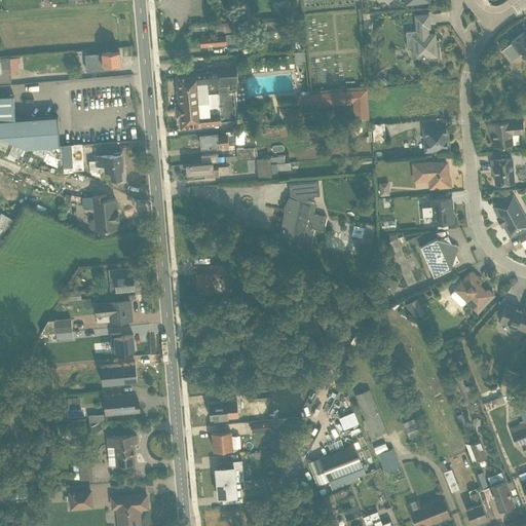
[(429,59),(440,59),(439,39),(436,39),(435,33),(427,33),(427,27),(429,27),(428,13),(414,14),(415,30),(405,31),(407,48),(412,48),(413,59),(429,57),(429,59)]
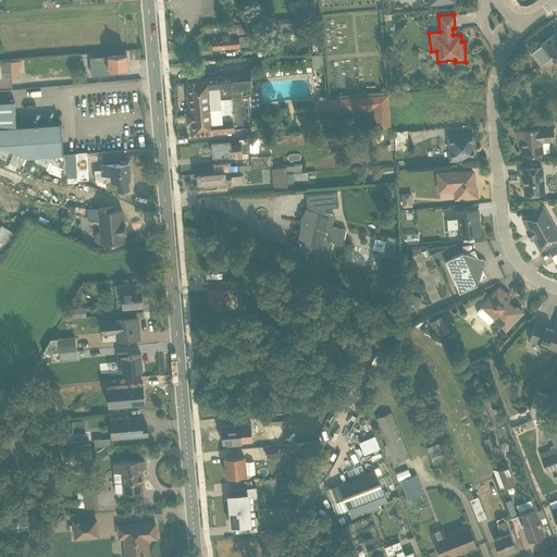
[(277,29),(296,28),(296,17),(276,19),(277,29)]
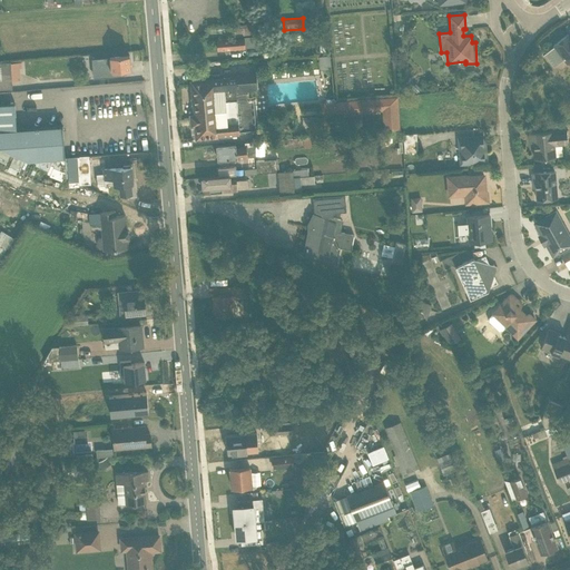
[(231,37),(256,32),(255,22),(229,26),(231,37)]
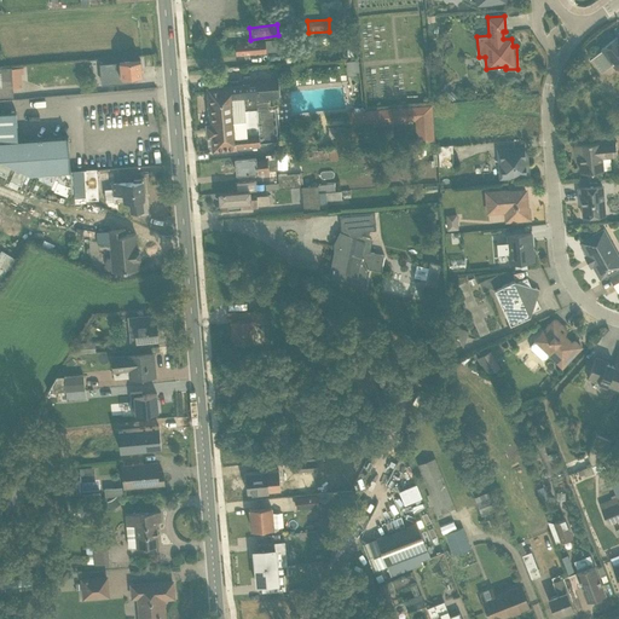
[(229,39),(248,35),(247,28),(227,32),(229,39)]
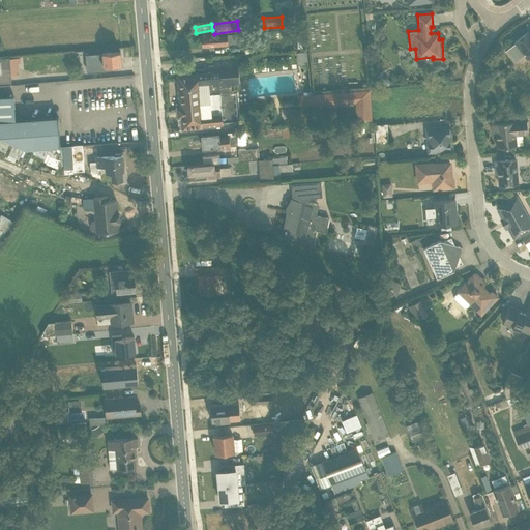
[(293,48),(303,47),(302,28),(296,29),(296,36),(292,37),(293,48)]
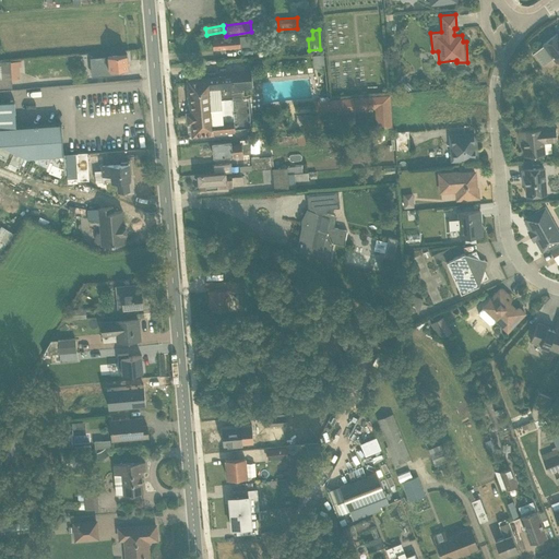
[(558,35),(558,36),(557,33),(543,43),(544,44),(532,52),(532,54),(534,51),(543,63),(551,57),(556,61),(558,58),(558,35)]
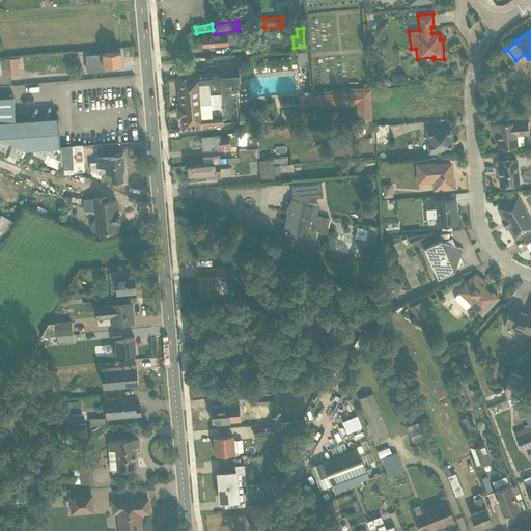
[(202,46),(248,42),(247,37),(244,37),(244,35),(241,35),(241,32),(226,33),(226,35),(202,37),(202,46)]
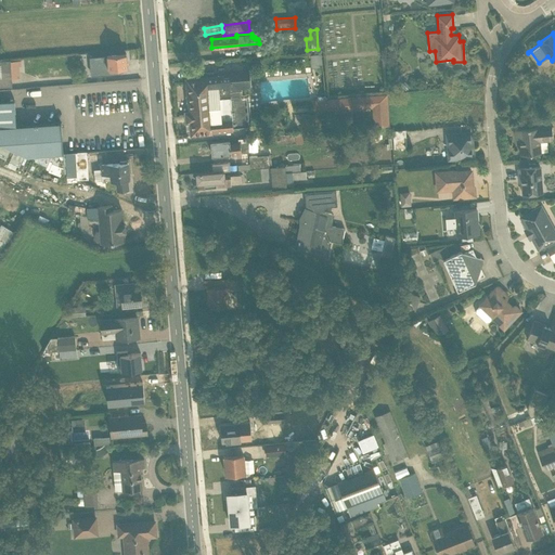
[(120,67),(127,66),(126,53),(89,56),(90,75),(120,73),(120,67)]
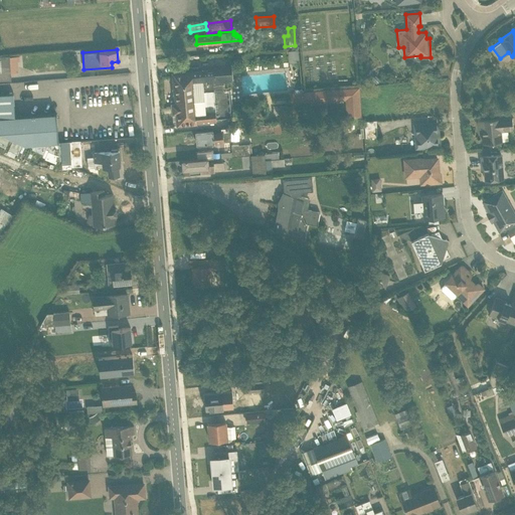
[(289,62),(299,61),(298,49),(288,50),(289,62)]
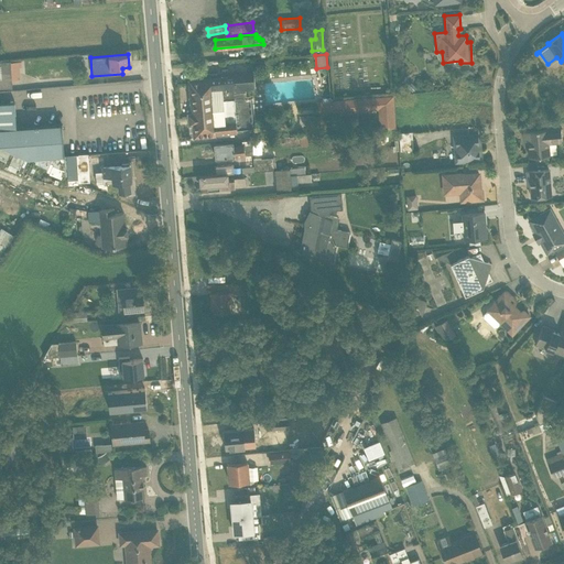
[(10,61),(0,61),(0,87),(12,87),(11,73),(22,72),(22,61),(10,62),(10,61)]
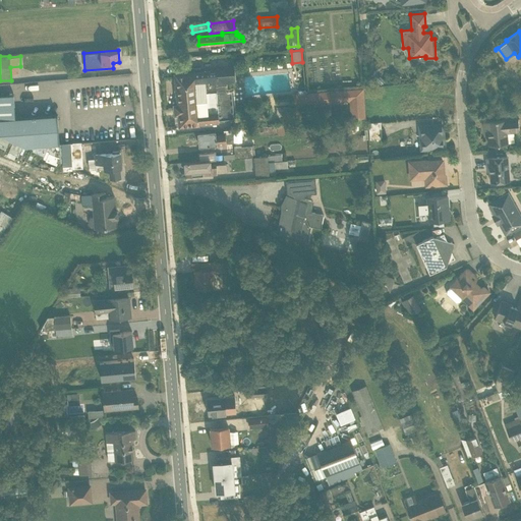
[(180,125),(219,121),(218,119),(236,117),(233,91),(227,91),(226,80),(235,79),(234,66),(209,68),(210,72),(176,75),(179,105),(174,105),(175,114),(179,114),(180,125)]
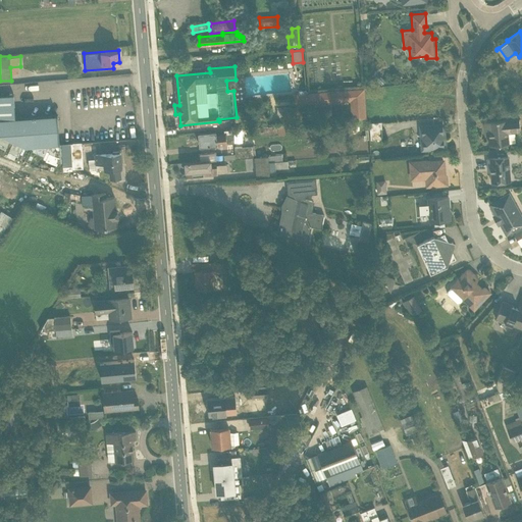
[(366,117),(364,88),(307,92),(307,91),(306,91),(306,89),(299,90),(299,93),(294,93),(295,104),(308,103),(308,104),(350,102),(351,118),(366,117)]
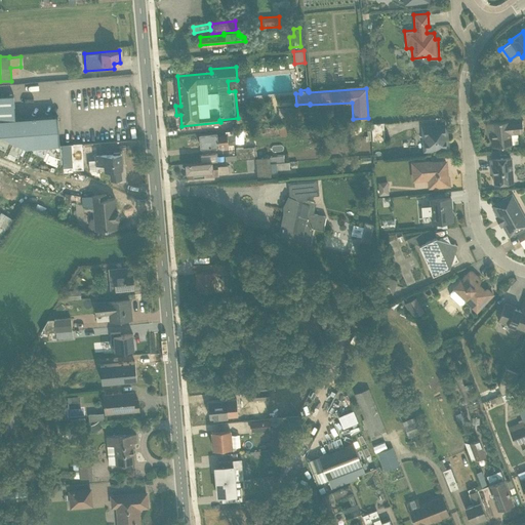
[(56,115),(15,118),(13,94),(0,94),(0,134),(24,147),(32,146),(59,145),(56,115)]
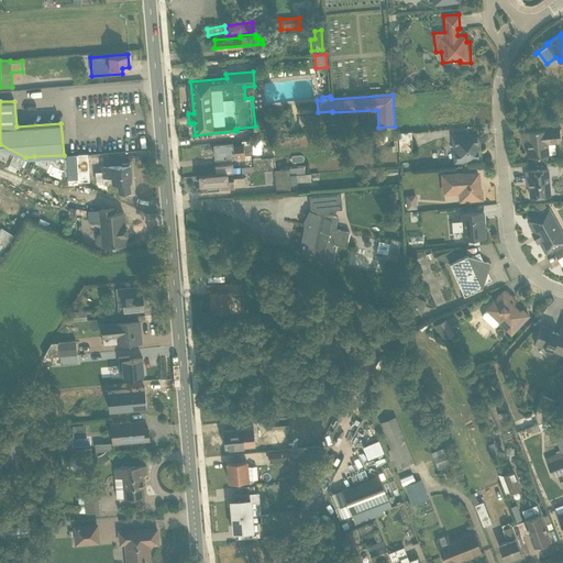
[(561,142),(559,128),(522,131),(522,140),(527,140),(528,156),(549,155),(548,143),(561,142)]
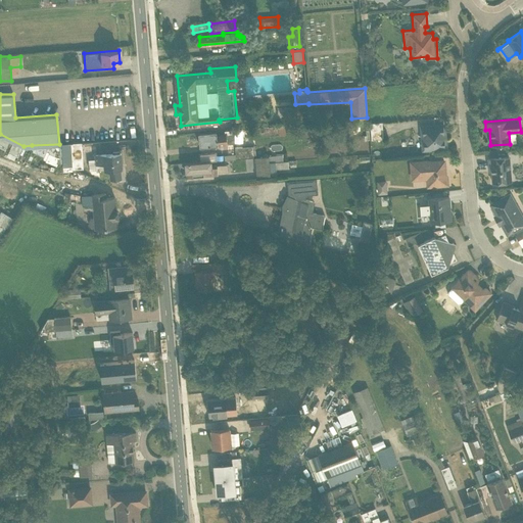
[(371,139),(383,138),(381,122),(369,123),(371,139)]
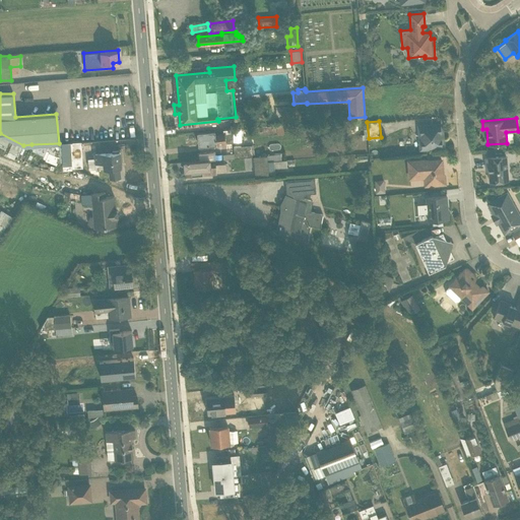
[(418,148),(442,146),(441,124),(416,126),(418,148)]
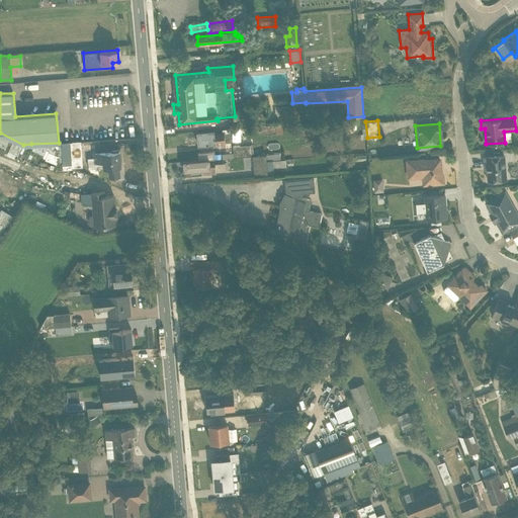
[(223,132),(214,132),(214,131),(196,132),(197,145),(233,142),(231,128),(223,130),(223,132)]
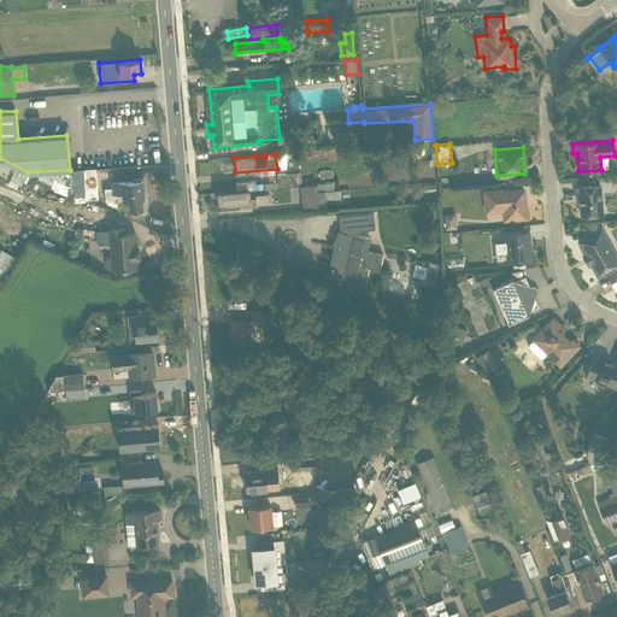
[(36,181),(37,178),(0,160),(0,177),(4,180),(5,178),(9,181),(7,184),(18,189),(21,186),(34,193),(39,183),(36,181)]
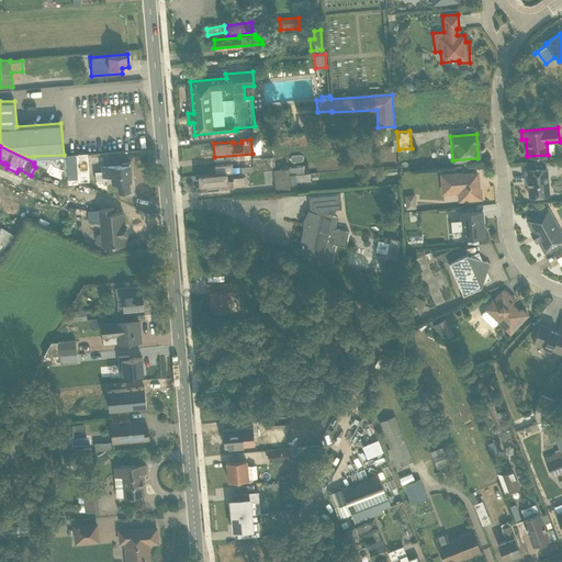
[(76,154),(78,181),(89,180),(87,153),(76,154)]
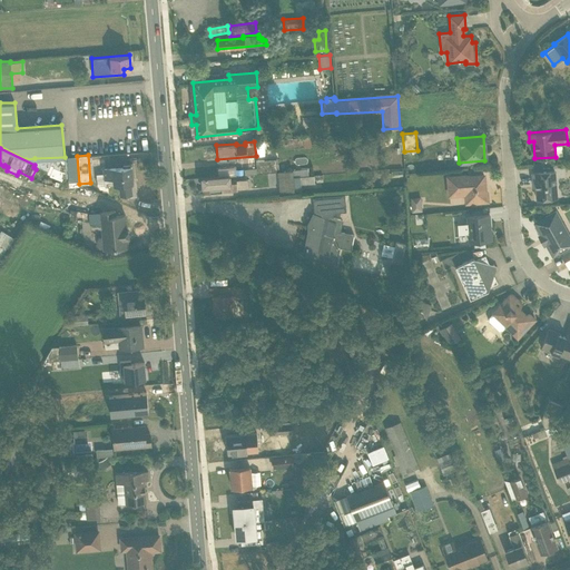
[(77,156),(65,157),(35,158),(36,165),(79,184),(77,156)]
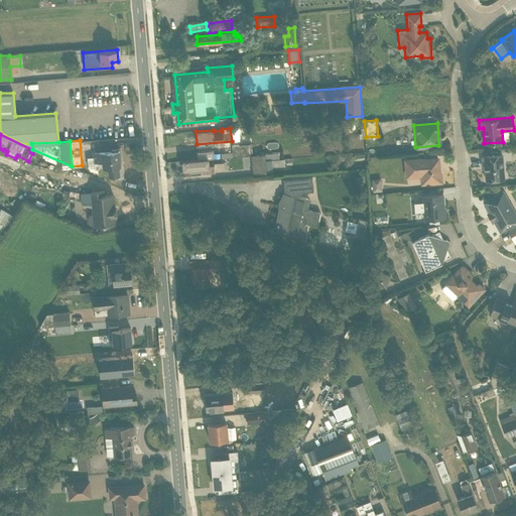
[(253,155),(252,143),(231,145),(233,156),(251,155),(253,155)]
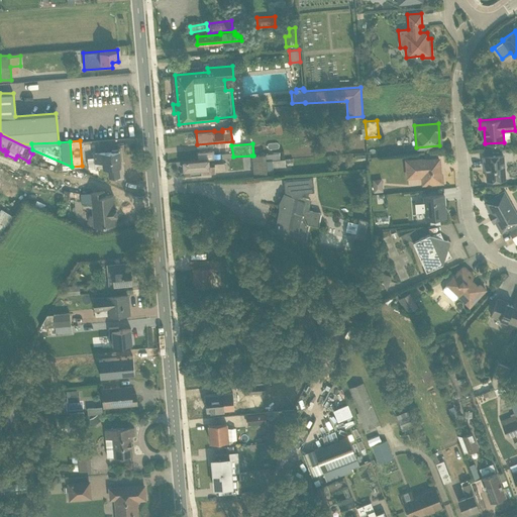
[(108,177),(119,176),(118,166),(120,166),(119,150),(118,150),(118,149),(112,150),(93,152),(94,157),(87,158),(88,168),(94,167),(95,168),(107,167),(108,177)]
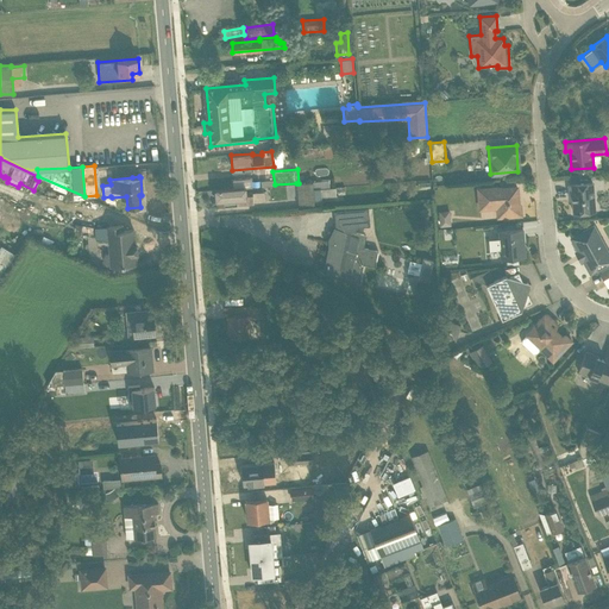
[(312,182),(299,183),(296,183),(296,184),(286,186),(287,200),(297,199),(299,207),(322,205),(321,196),(336,195),(336,188),(313,190),(312,182)]
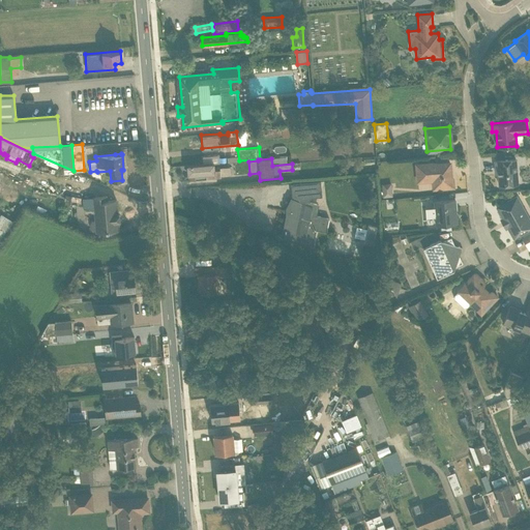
[(499,185),(519,183),(516,158),(495,160),(495,169),(497,169),(499,185)]
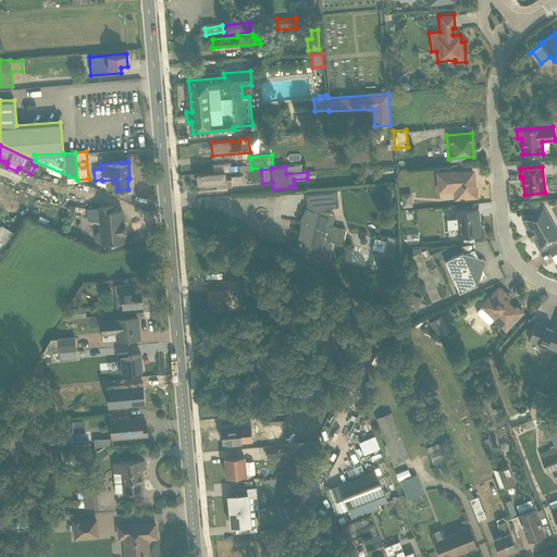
[(473,178),(472,170),(435,173),(437,193),(453,190),(454,197),(477,196),(475,186),(475,185),(474,185),(473,185),(473,184),(472,184),(471,180),(472,180),(472,178),(473,178)]
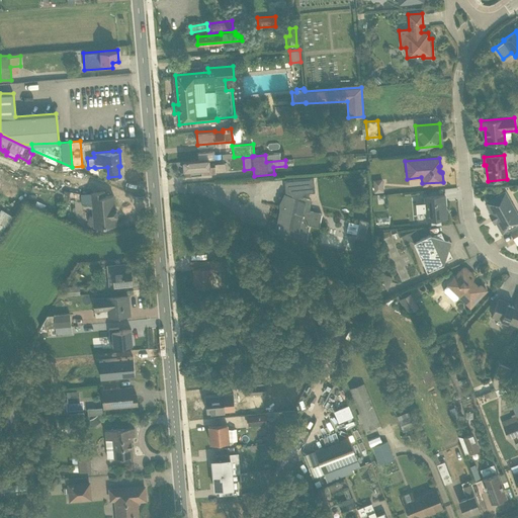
[(216,173),(216,172),(225,171),(225,163),(214,163),(209,163),(209,159),(183,161),(183,169),(184,170),(186,170),(186,175),(216,173)]
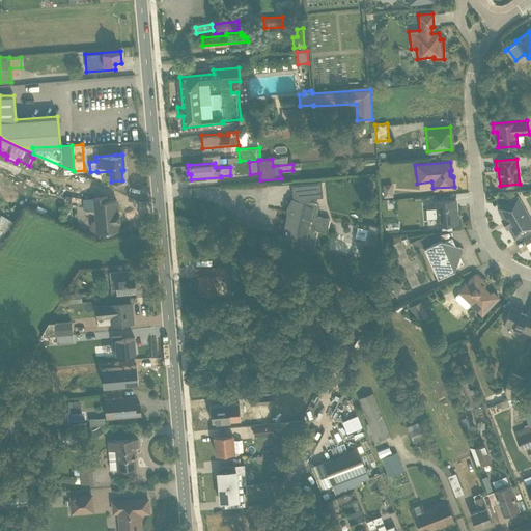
[(284,239),(313,245),(316,229),(326,231),(329,218),(316,215),(318,203),(309,202),(310,197),(322,196),(320,180),(291,184),(292,198),(290,197),(285,207),(286,215),(282,232),(285,232),(284,239)]
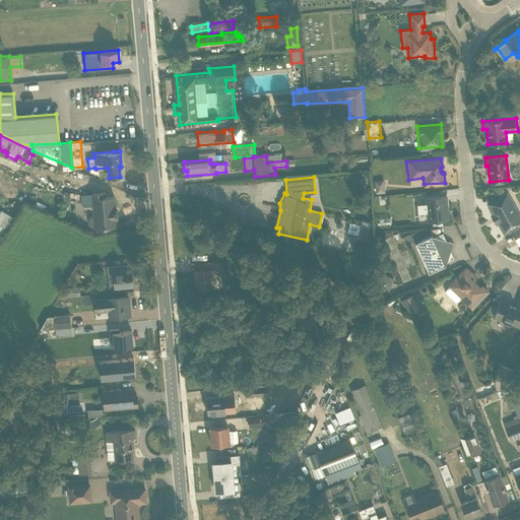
[(375,193),(385,192),(384,179),(374,180),(375,193)]
